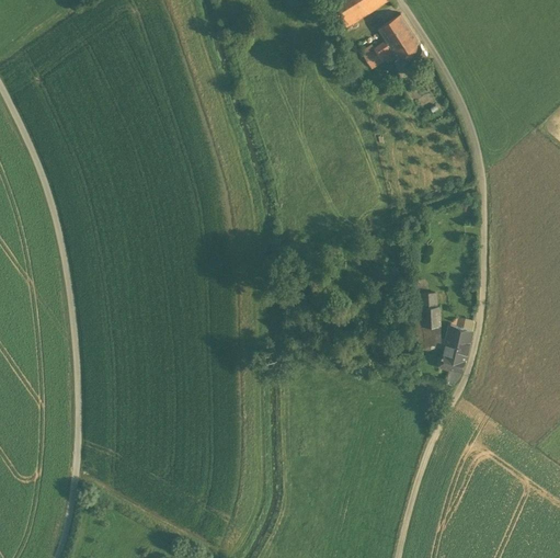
[(328,0),(340,19),(346,27),(389,0),(328,0)]
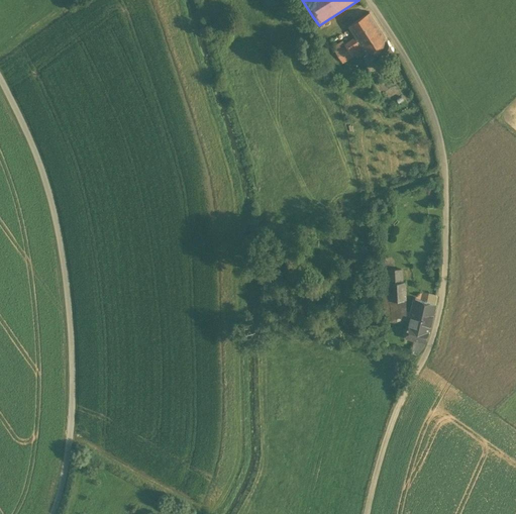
[(367,16),(348,27),(357,41),(379,28),(372,18),(370,14),(366,16),(367,16)]
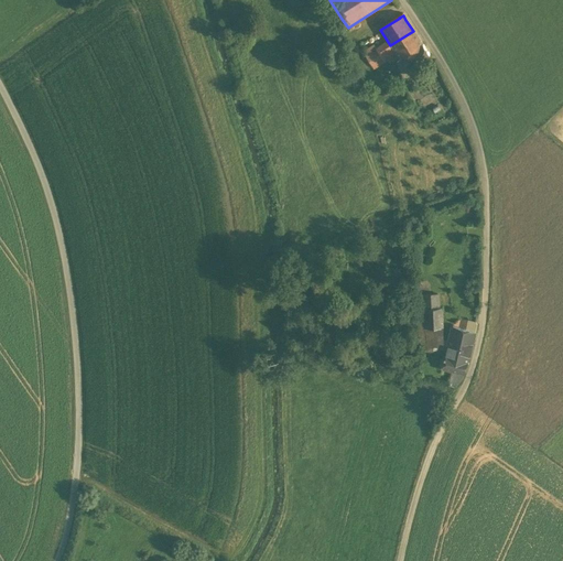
[(413,31),(390,45),(400,62),(397,64),(403,74),(430,56),(413,31)]
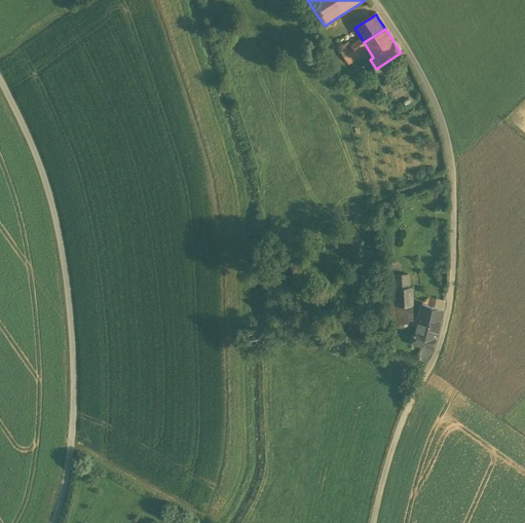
[(389,308),(413,307),(412,275),(388,275),(389,308)]
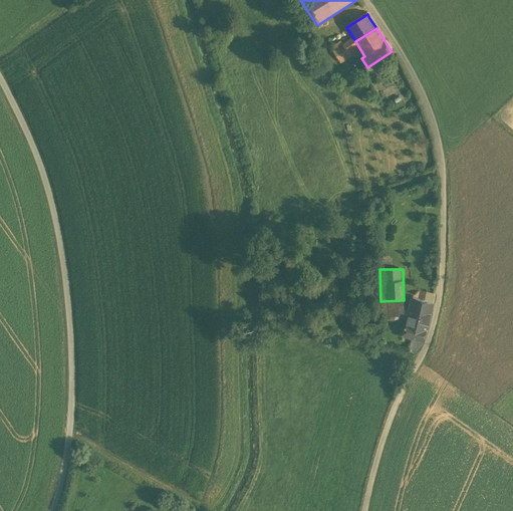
[(433,305),(413,300),(406,326),(427,332),(433,305)]
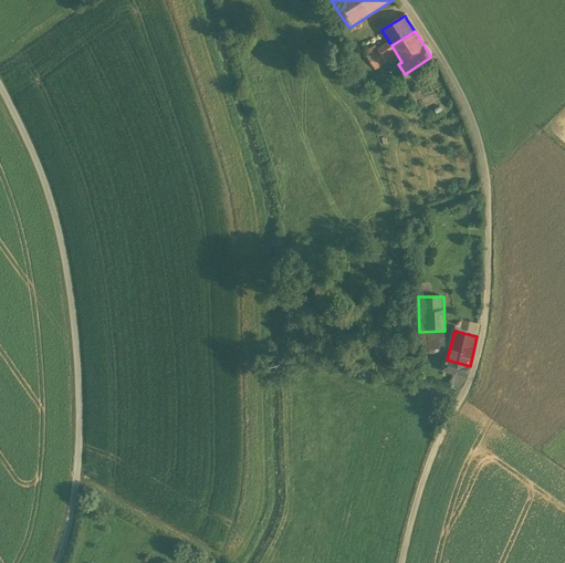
[(470,366),(447,360),(445,372),(467,377),(470,366)]
